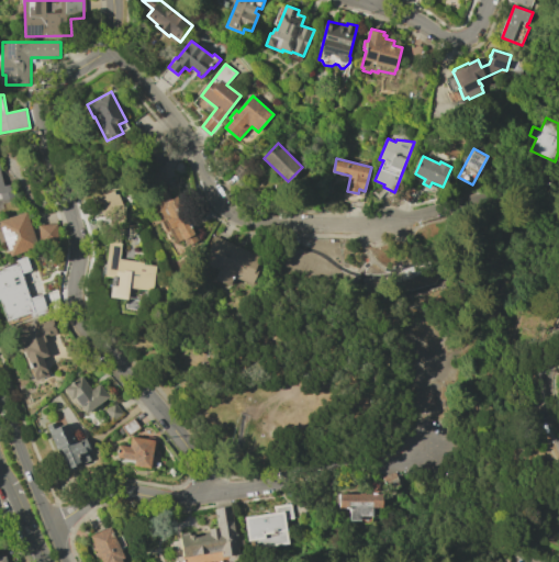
[(0,165),(6,187),(14,184),(18,198),(3,201),(2,193),(0,193),(0,165)]
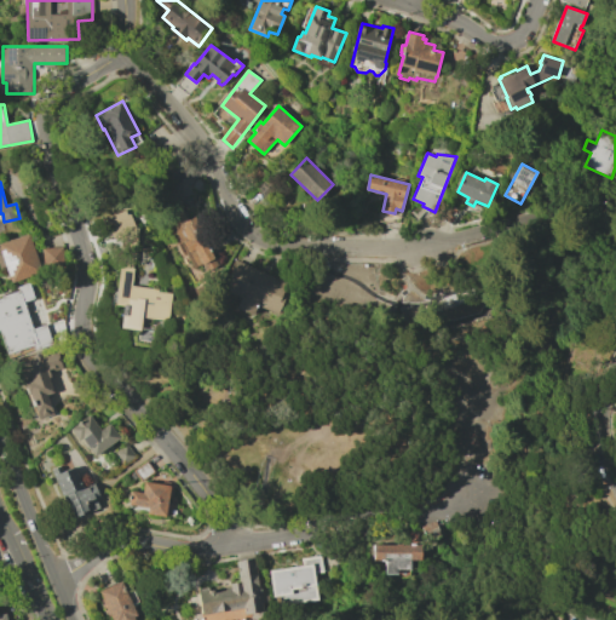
[(138,227),(113,236),(105,219),(131,210),(138,227)]
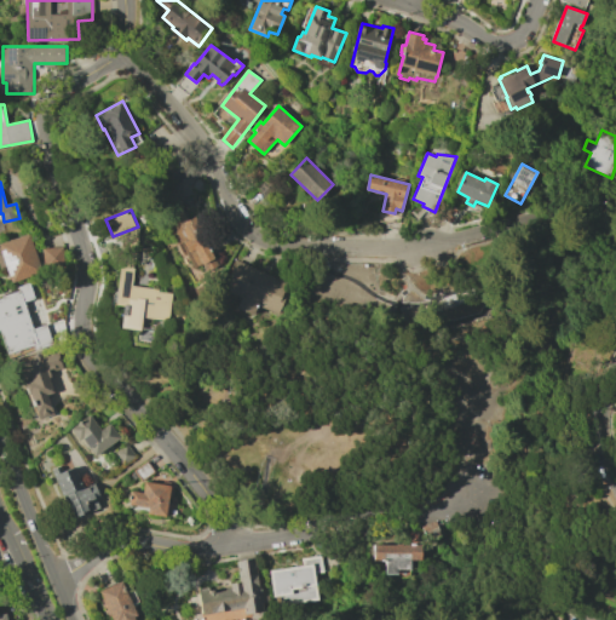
[(196,214),(223,264),(207,273),(195,250),(190,252),(184,241),(189,239),(180,223),(196,214)]
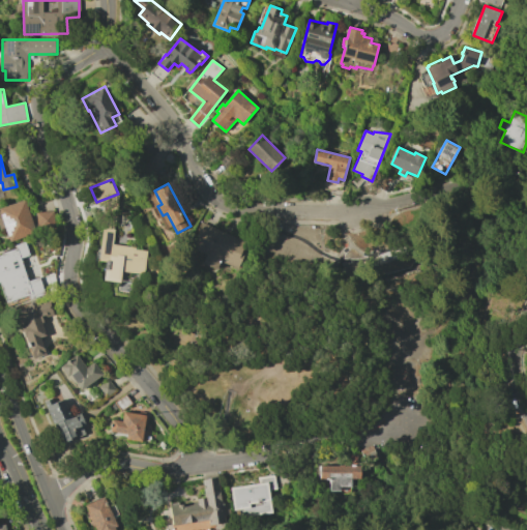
[(0,207),(26,199),(36,231),(10,239),(0,207)]
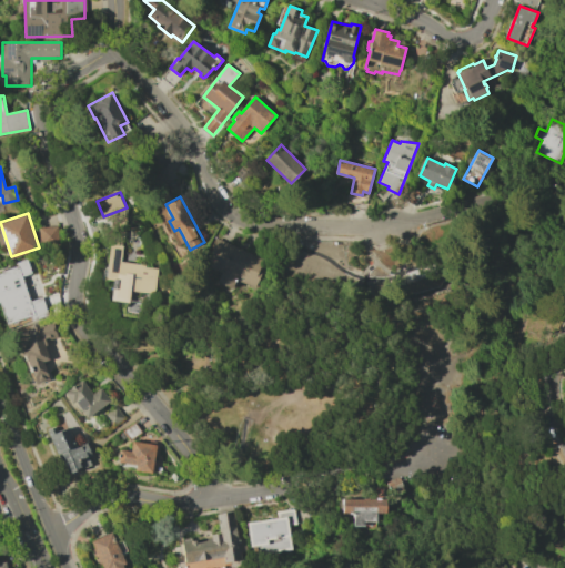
[(59,226),(60,244),(42,245),(41,227),(59,226)]
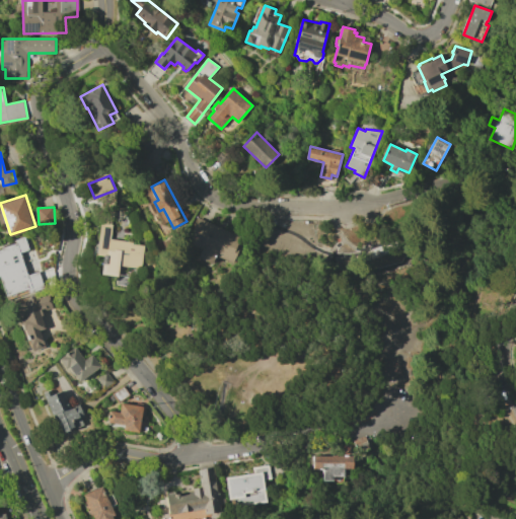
[(200,218),(244,238),(233,263),(217,255),(213,264),(199,257),(203,249),(189,242),(200,218)]
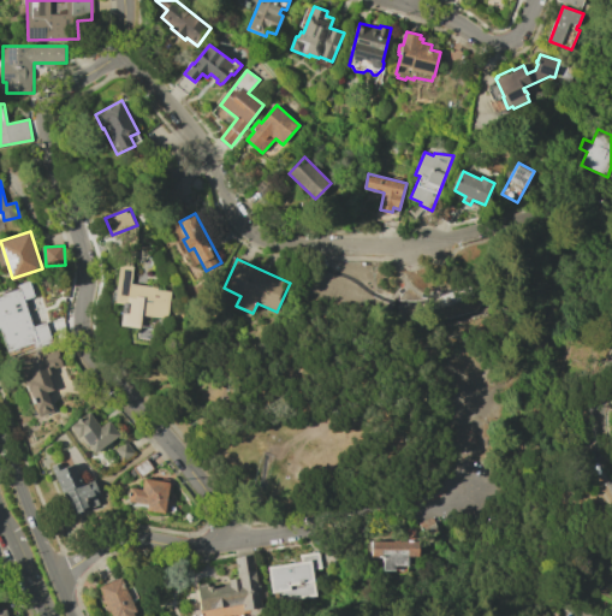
[(135,266),(132,283),(159,286),(159,290),(172,291),(170,319),(142,315),(141,329),(122,326),(125,304),(116,303),(120,265),(135,266)]
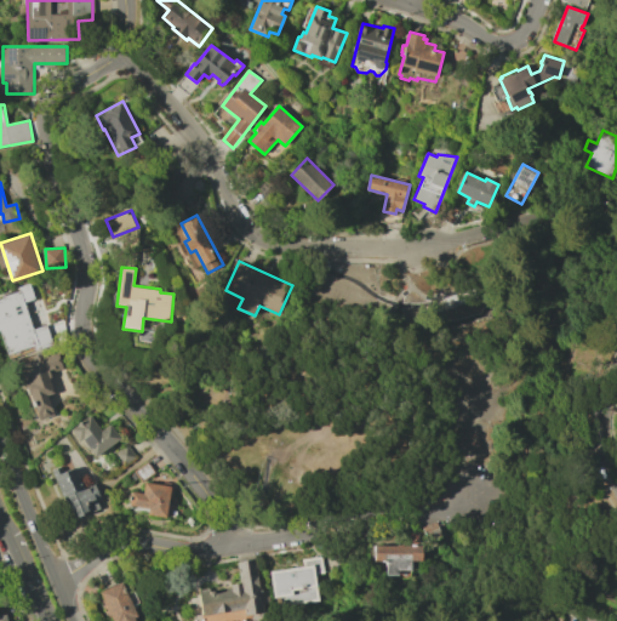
[(0,298),(4,298),(3,296),(21,290),(20,286),(30,283),(36,298),(26,302),(34,330),(49,326),(55,345),(35,351),(34,346),(9,354),(1,330),(0,330),(0,298)]
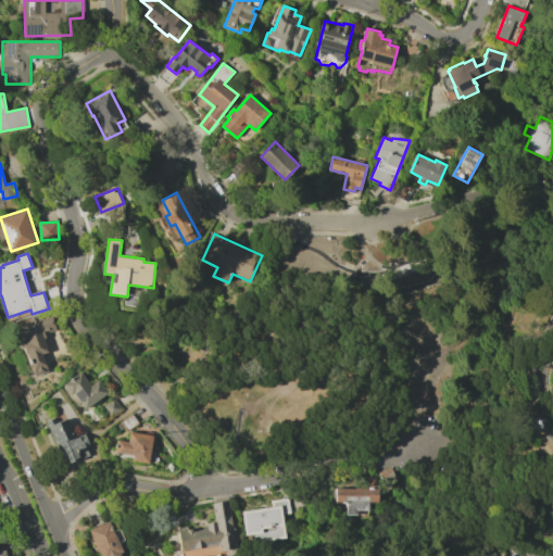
[(30,343),(26,331),(34,328),(33,324),(53,316),(58,329),(45,335),(46,338),(45,338),(49,352),(42,354),(49,370),(37,375),(33,363),(30,364),(29,359),(30,358),(28,352),(27,353),(25,345),(30,343)]
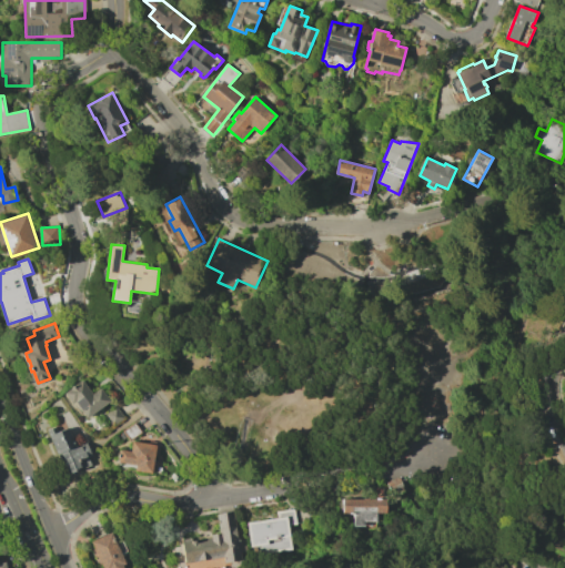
[(68,391),(83,378),(94,394),(101,388),(111,401),(88,418),(76,402),(73,404),(66,393),(68,391)]
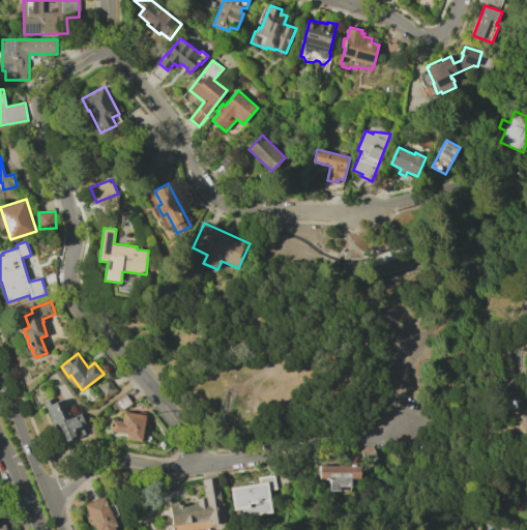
[(110,378),(118,389),(107,398),(99,386),(110,378)]
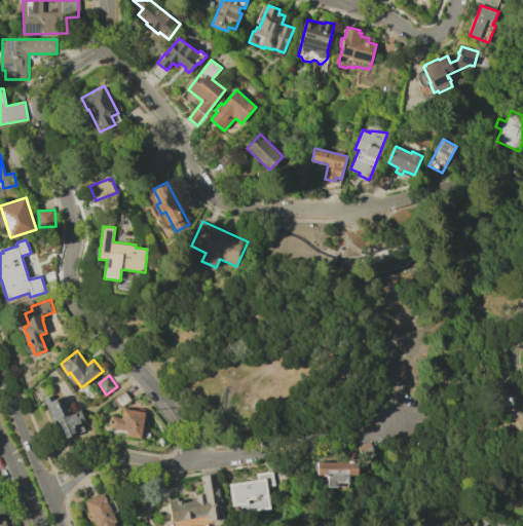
[(126,390),(133,400),(121,408),(114,399),(126,390)]
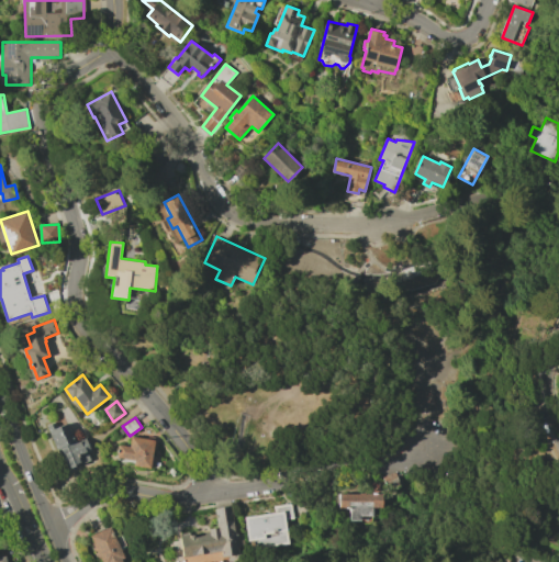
[(58,420),(60,426),(66,424),(67,426),(70,425),(74,431),(70,433),(73,436),(75,435),(77,442),(87,438),(92,450),(89,451),(92,460),(70,469),(60,448),(57,449),(47,426),(58,420)]
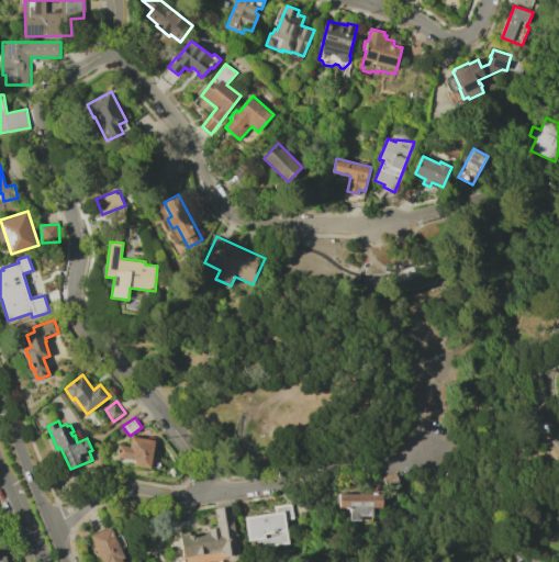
[(118,450),(119,450),(120,445),(131,447),(132,437),(156,440),(152,468),(135,465),(136,460),(118,457),(119,453),(118,452),(118,450)]
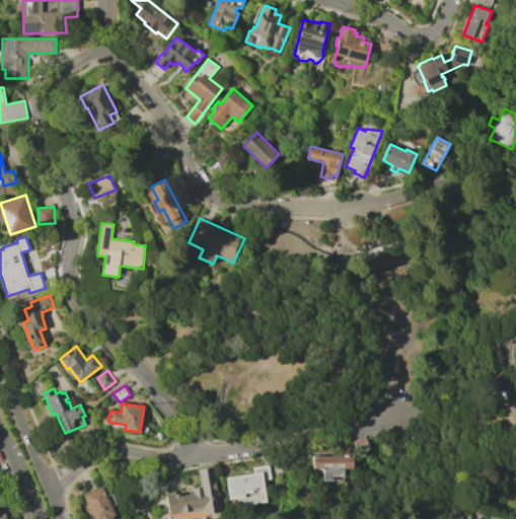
[(355,441),(366,436),(371,449),(366,451),(367,455),(362,457),(355,441)]
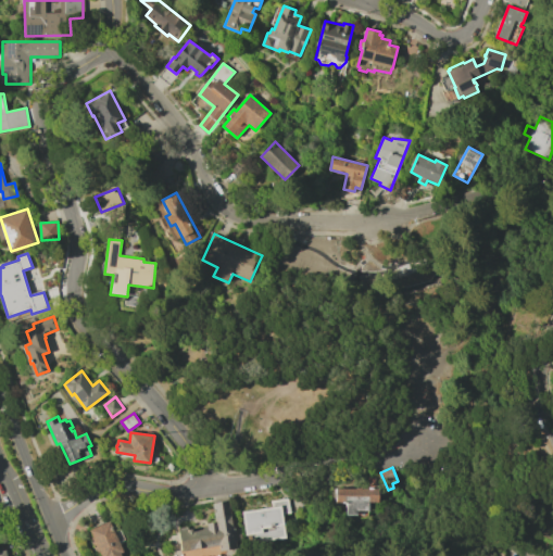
[(337,489),(356,489),(356,487),(362,487),(362,489),(368,489),(368,477),(376,477),(376,489),(379,489),(379,502),(368,502),(368,510),(357,510),(357,515),(346,515),(346,502),(337,502),(337,489)]
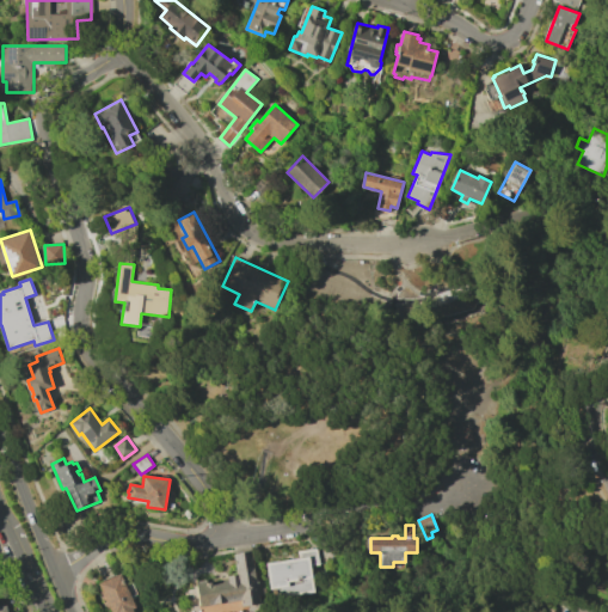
[(300,557),(299,551),(319,548),(321,564),(312,567),(315,592),(283,597),(281,587),(271,589),(268,563),(300,557)]
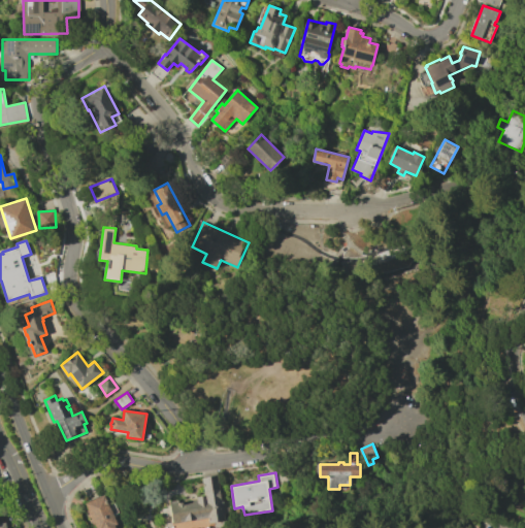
[(179,500),(181,503),(194,502),(194,500),(198,499),(197,496),(206,495),(203,476),(219,474),(226,522),(209,524),(209,518),(173,523),(171,501),(179,500)]
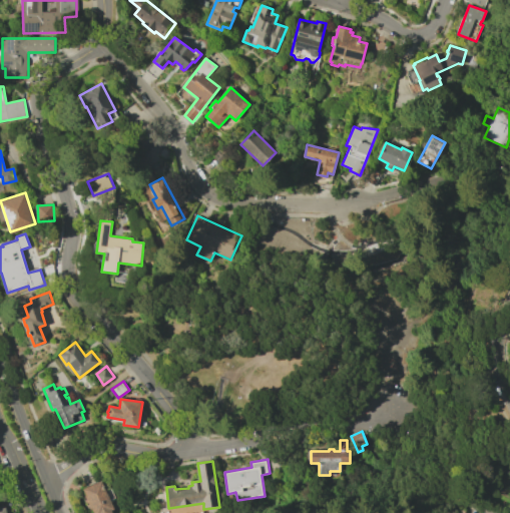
[(89,486),(88,484),(99,479),(100,481),(102,481),(114,509),(111,510),(112,512),(93,512),(83,489),(89,486)]
